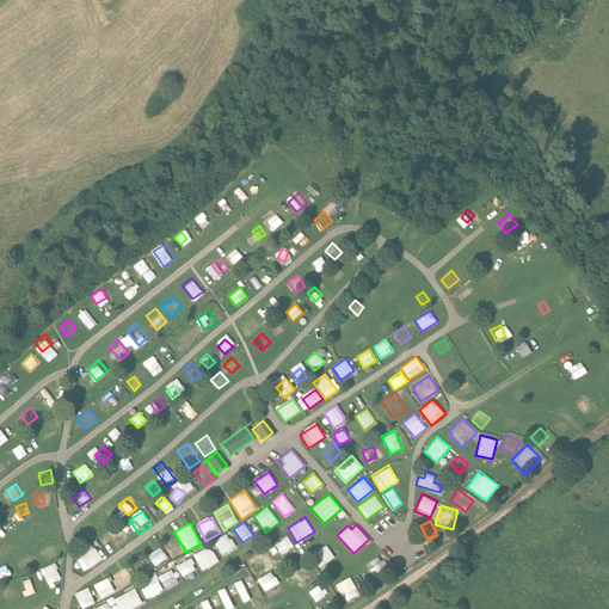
[(82,530),(91,541),(98,535),(90,526),(82,530)]
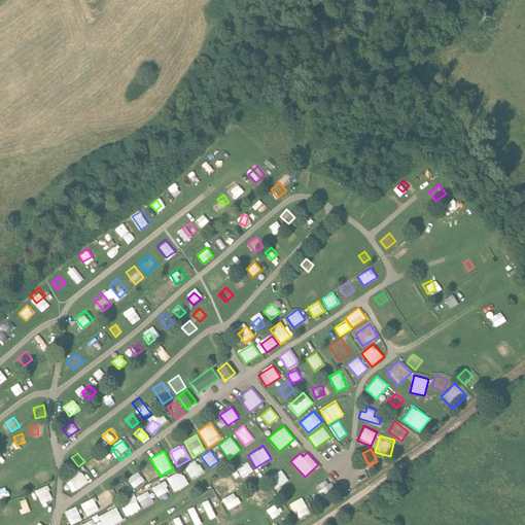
[(97,466),(101,473),(111,465),(107,459),(97,466)]
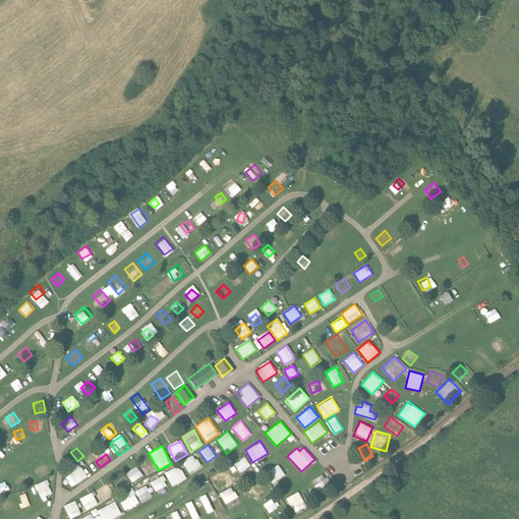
[(181,461),(188,473),(200,466),(193,455),(181,461)]
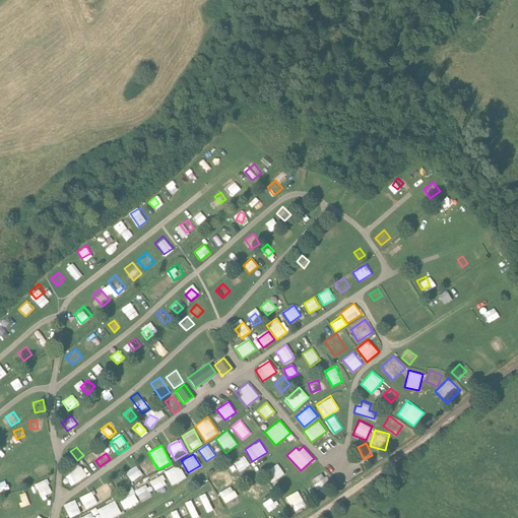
[(239,470),(250,464),(244,454),(233,461),(239,470)]
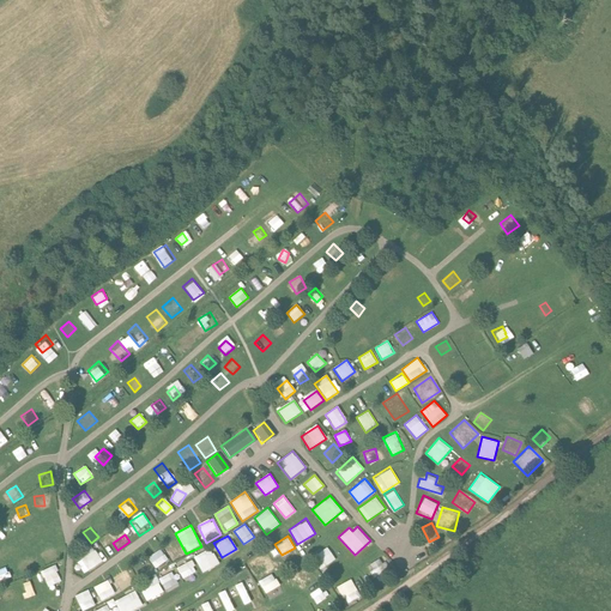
[(167,548),(171,560),(183,555),(179,543),(167,548)]
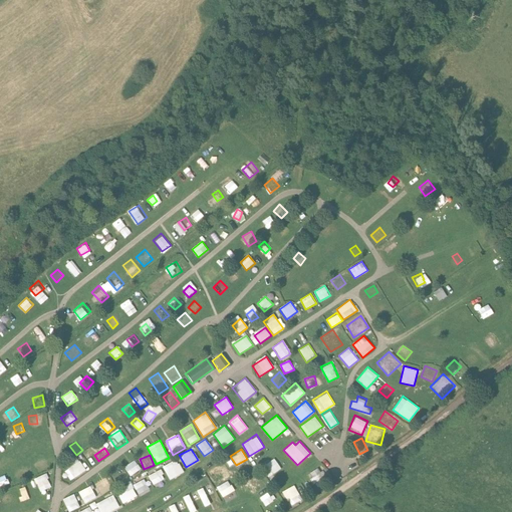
[(261,464),(267,475),(281,468),(275,457),(261,464)]
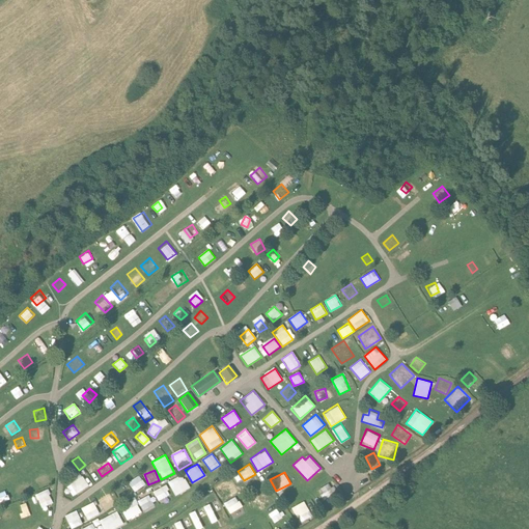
[(47,473),(36,478),(42,489),(52,483),(47,473)]
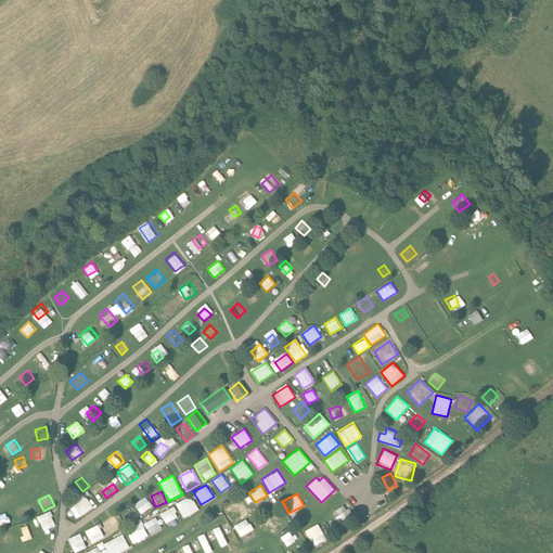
[(80,518),(92,509),(82,494),(69,504),(80,518)]
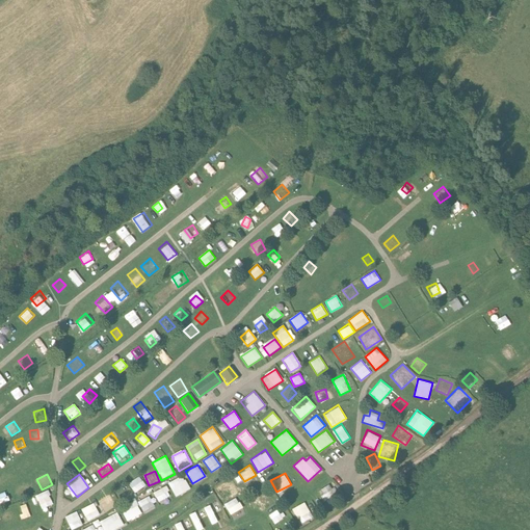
[(135,495),(146,486),(139,477),(128,484),(135,495)]
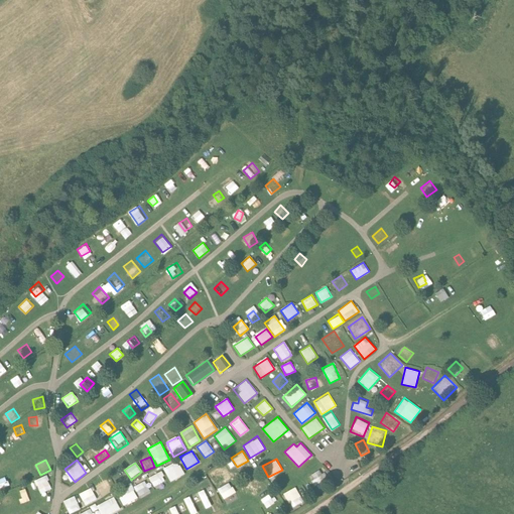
[(162,469),(170,482),(184,474),(179,465),(173,469),(171,464),(162,469)]
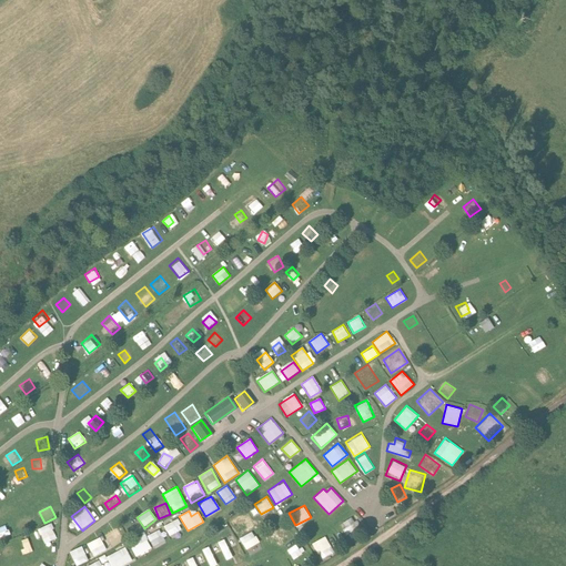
[(236,536),(249,528),(241,514),(228,522),(236,536)]
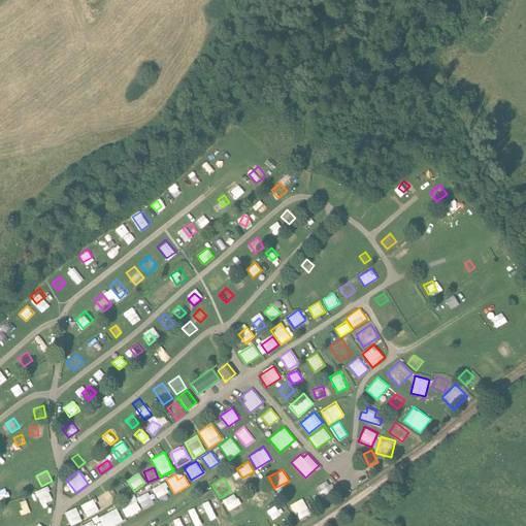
[(317,486),(326,501),(337,494),(328,479),(317,486)]
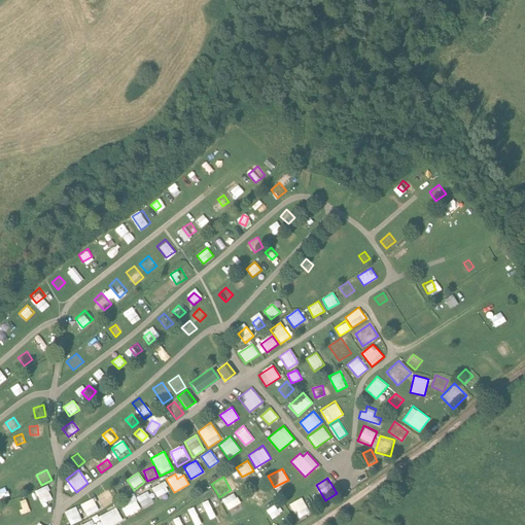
[(257,479),(251,482),(263,502),(269,498),(257,479)]
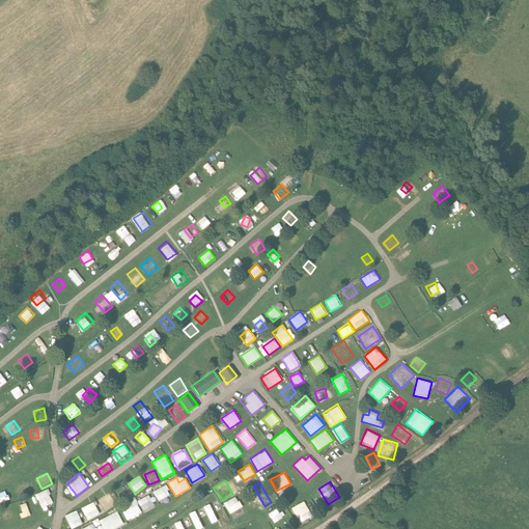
[(16,488),(20,496),(28,492),(23,483),(16,488)]
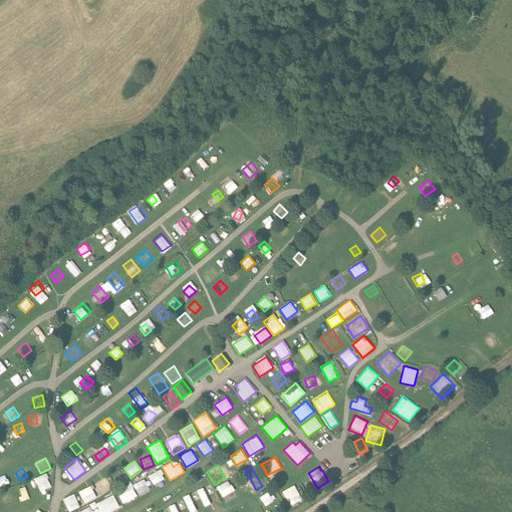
[(153,485),(166,479),(161,469),(148,476),(153,485)]
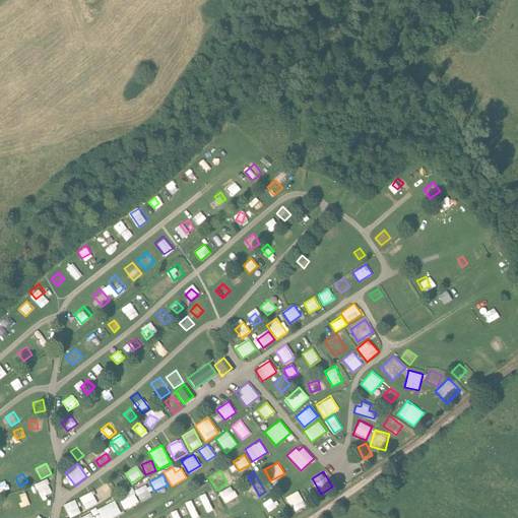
[(115,481),(122,492),(131,484),(123,475),(115,481)]
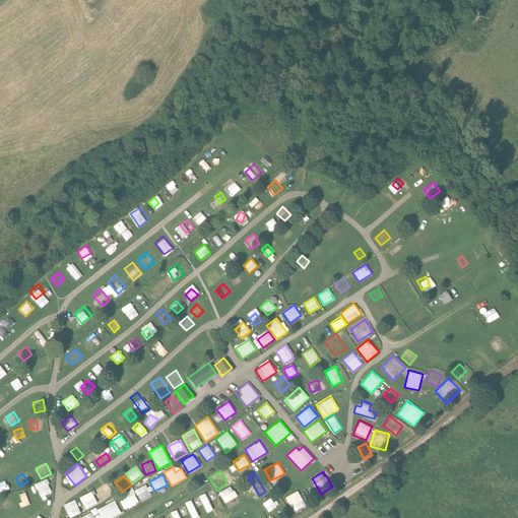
[(35,486),(39,496),(51,490),(46,479),(35,486)]
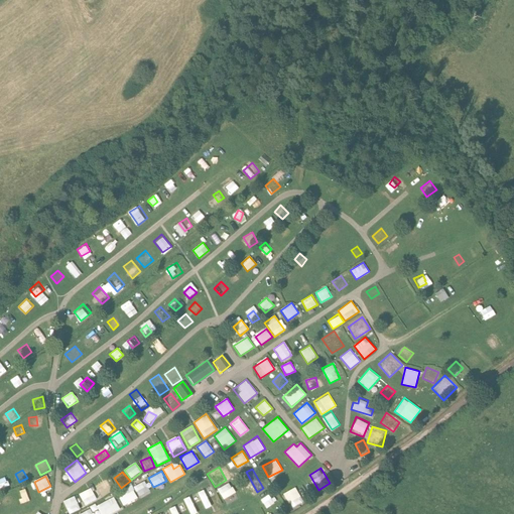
[(107,481),(95,487),(101,499),(113,492),(107,481)]
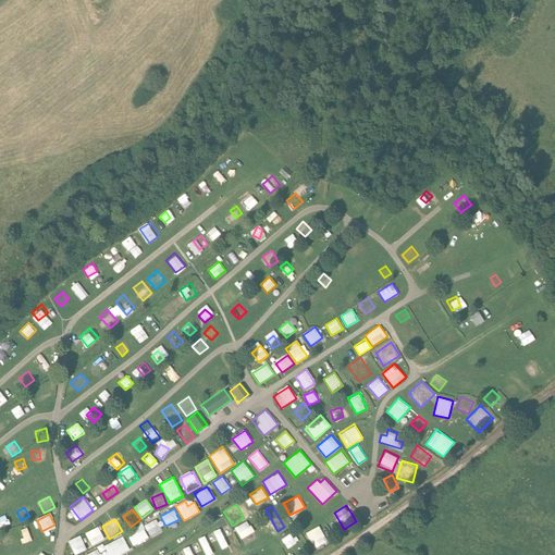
[(144,526),(150,537),(162,529),(156,519),(144,526)]
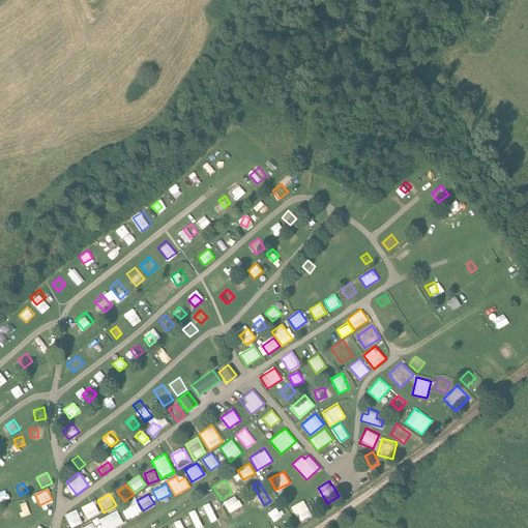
[(235,494),(223,502),(230,514),(242,505),(235,494)]
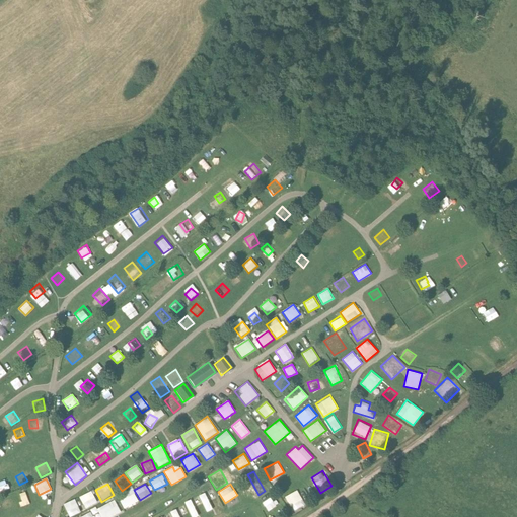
[(292,511),(305,505),(297,489),(284,495),(292,511)]
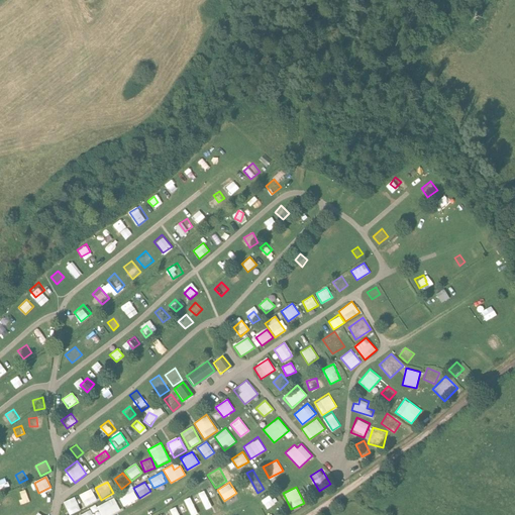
[(123,507),(137,500),(132,488),(117,495),(123,507)]
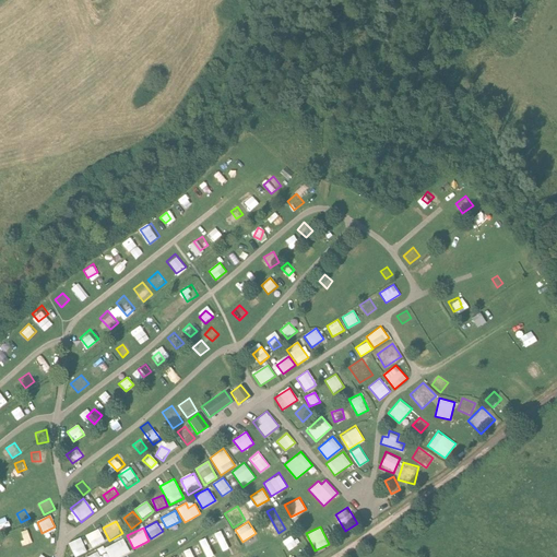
[(220,529),(213,532),(223,552),(229,548),(220,529)]
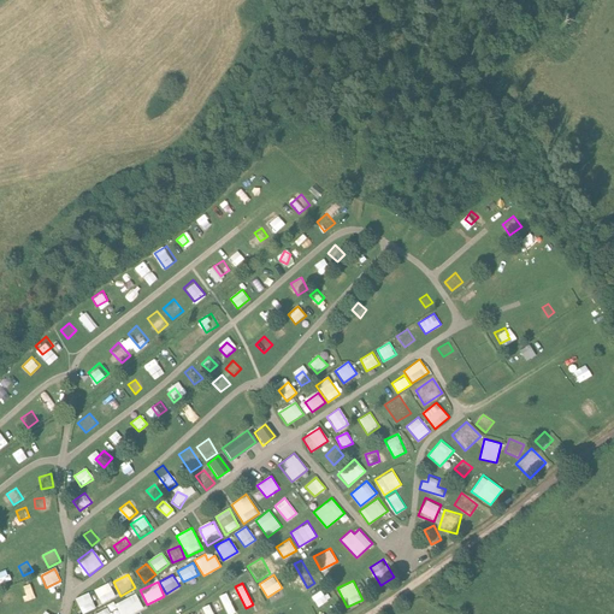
[(22,600),(34,594),(29,584),(17,589),(22,600)]
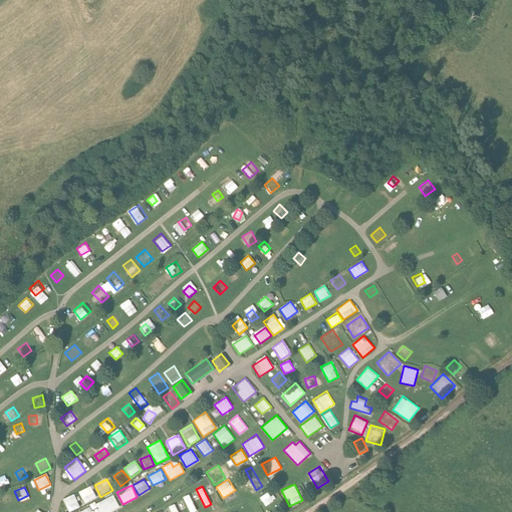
[(78,492),(83,505),(96,500),(91,487),(78,492)]
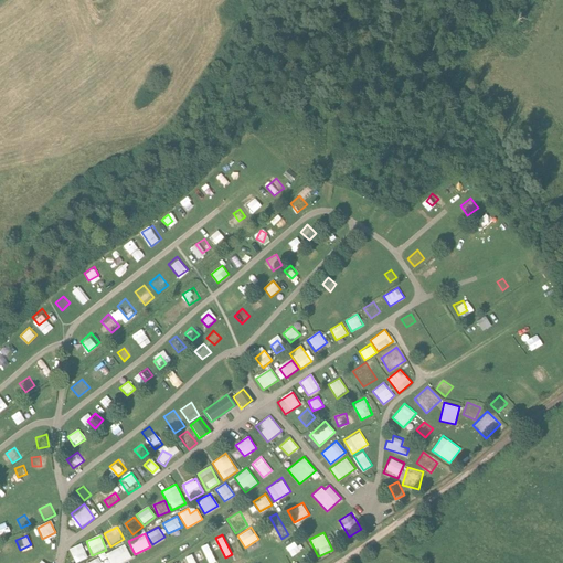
[(208,542),(201,545),(208,562),(213,562),(216,562),(208,542)]
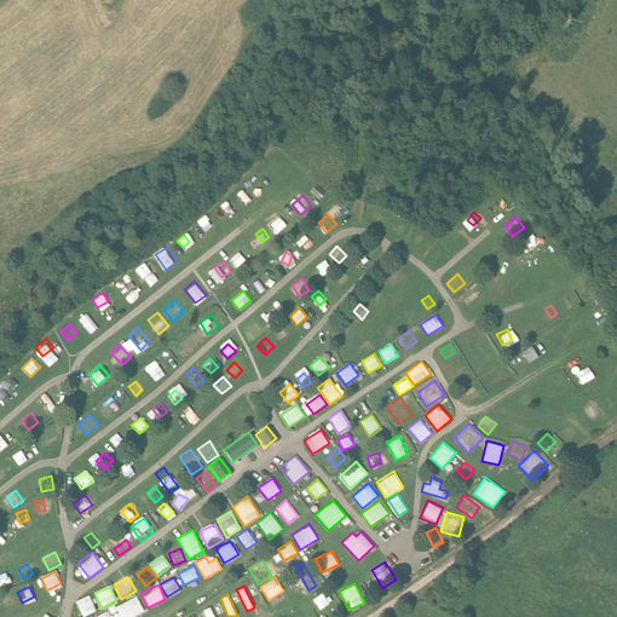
[(75,603),(81,616),(86,616),(97,612),(90,597),(75,603)]
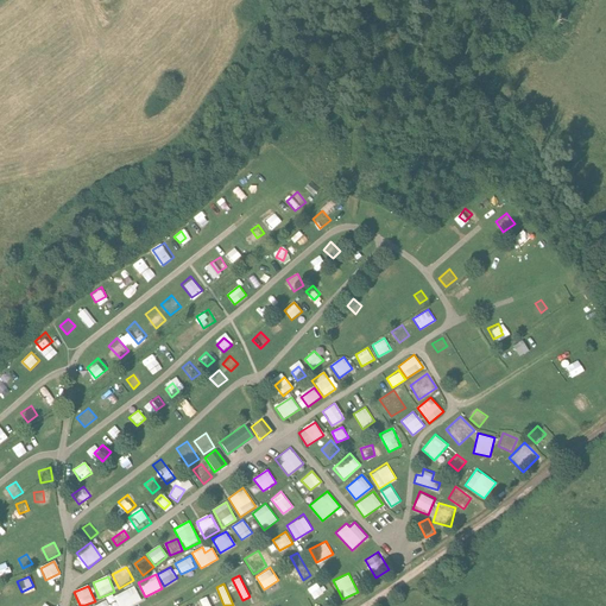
[(133,587),(113,598),(118,605),(132,605),(140,601),(133,587)]
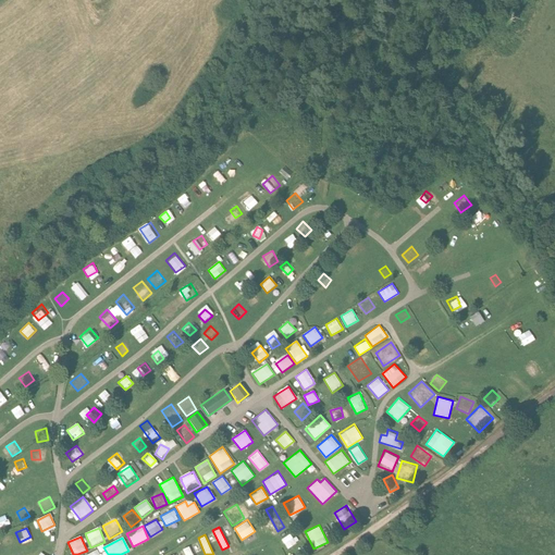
[(185,554),(193,554),(189,545),(183,549),(185,554)]
